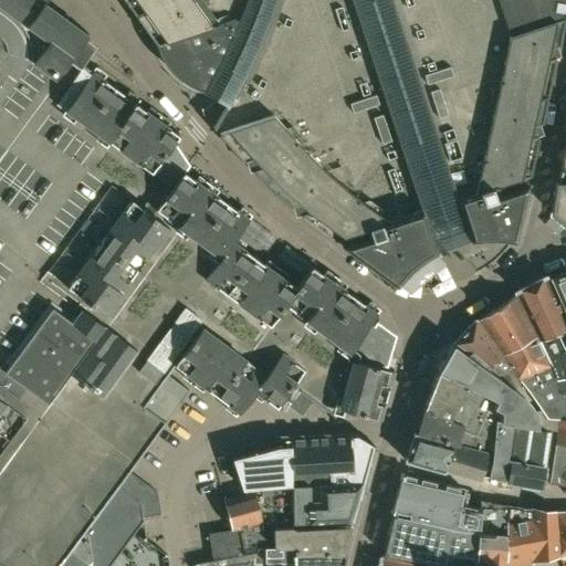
[(0,0),(0,565),(1,565),(167,565),(166,554),(145,538),(142,517),(159,514),(156,492),(127,471),(132,465),(133,467),(134,464),(133,463),(147,444),(148,446),(149,443),(148,442),(163,422),(164,423),(166,421),(165,420),(179,401),(180,402),(181,400),(181,399),(188,389),(167,374),(174,365),(175,366),(175,365),(194,378),(192,379),(196,381),(196,380),(216,395),(215,396),(217,397),(218,396),(239,411),(254,390),(274,405),(273,406),(275,407),(281,399),(285,404),(302,415),(312,400),(313,401),(314,400),(333,415),(332,416),(335,417),(336,415),(335,413),(341,407),(379,419),(392,370),(381,367),(373,365),(368,350),(366,341),(375,327),(370,323),(377,314),(312,266),(295,287),(233,242),(250,220),(229,205),(229,203),(227,201),(226,202),(207,189),(208,188),(206,186),(205,187),(186,174),(186,173),(185,170),(184,173),(182,171),(187,166),(177,158),(168,152),(180,135),(178,134),(177,135),(158,121),(159,119),(157,117),(156,118),(154,117),(94,73),(95,72),(93,71),(92,72),(85,67),(72,58),(88,34),(86,33),(86,34),(66,20),(67,19),(65,18),(64,19),(45,4),(48,0),(0,0)]
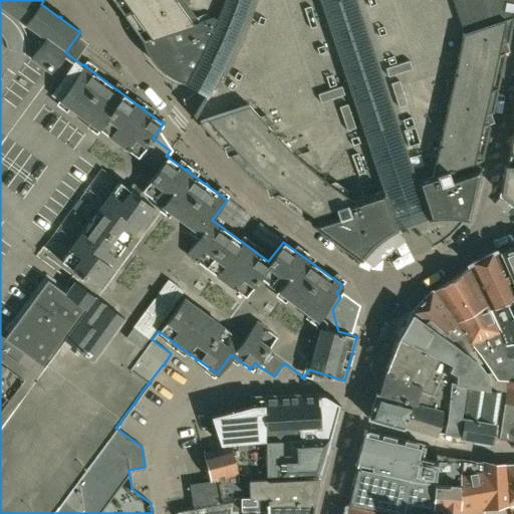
[(513,0),(112,0),(122,13),(123,12),(123,13),(122,14),(142,39),(143,40),(142,40),(143,43),(143,44),(145,47),(147,52),(149,56),(150,58),(152,60),(155,64),(159,67),(160,67),(159,68),(165,73),(168,75),(171,77),(175,78),(181,81),(186,82),(187,81),(195,86),(206,92),(200,102),(193,115),(194,116),(195,115),(197,117),(199,120),(198,121),(220,146),(221,146),(222,146),(227,144),(230,153),(229,154),(230,155),(230,156),(245,171),(246,171),(245,172),(262,187),(263,186),(264,187),(271,184),(273,194),(272,194),(274,195),(273,196),(359,259),(365,251),(371,245),(375,241),(379,238),(384,235),(395,228),(391,217),(410,211),(424,207),(427,218),(431,217),(435,217),(443,216),(447,216),(452,217),(456,217),(463,218),(467,219),(478,167),(477,167),(478,160),(479,160),(479,159),(480,159),(488,124),(487,124),(487,122),(486,123),(483,114),(490,111),(490,110),(491,111),(503,53),(502,53),(503,51),(500,52),(497,43),(505,40),(505,39),(506,40),(511,18),(510,17),(511,10),(512,11),(513,0)]
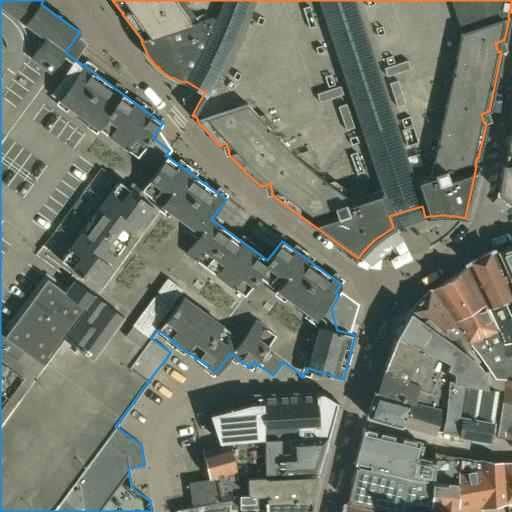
[(511,202),(511,164),(505,164),(503,164),(498,192),(510,203),(511,202)]
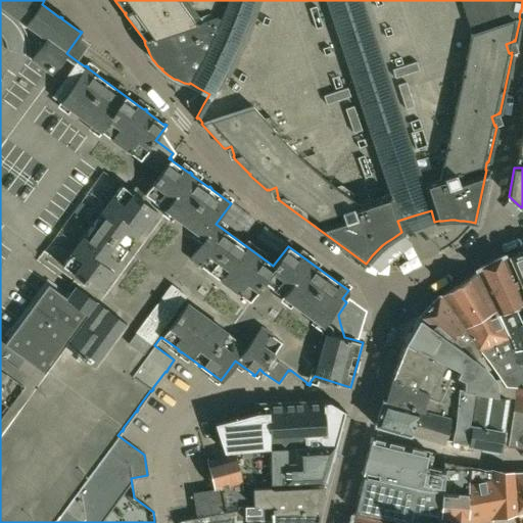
[(522,250),(509,256),(522,288),(522,250)]
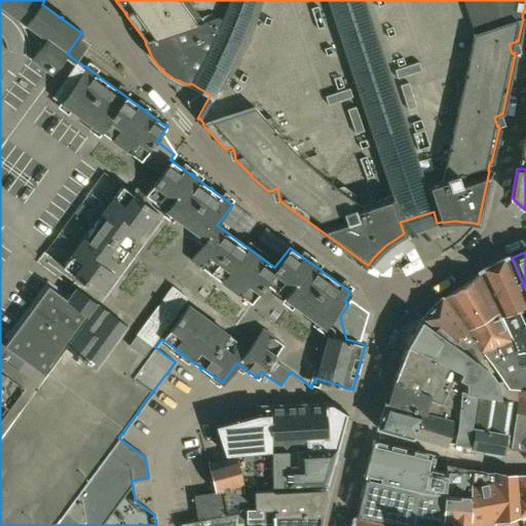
[(506,256),(479,271),(518,352),(523,352),(525,351),(525,327),(520,313),(525,309),(525,300),(508,259),(506,256)]
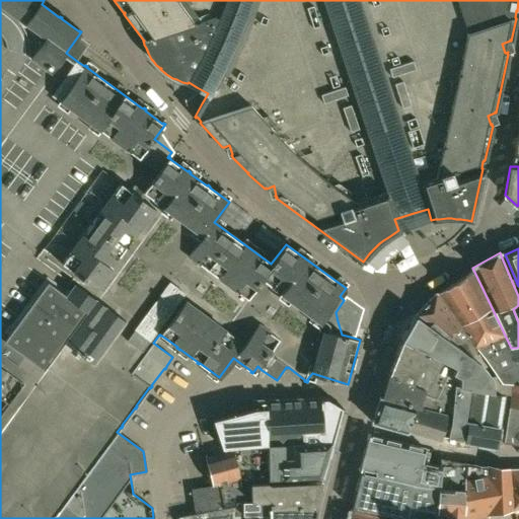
[(472,268),(437,292),(479,353),(497,377),(502,384),(518,385),(518,366),(516,348),(511,348),(472,268)]
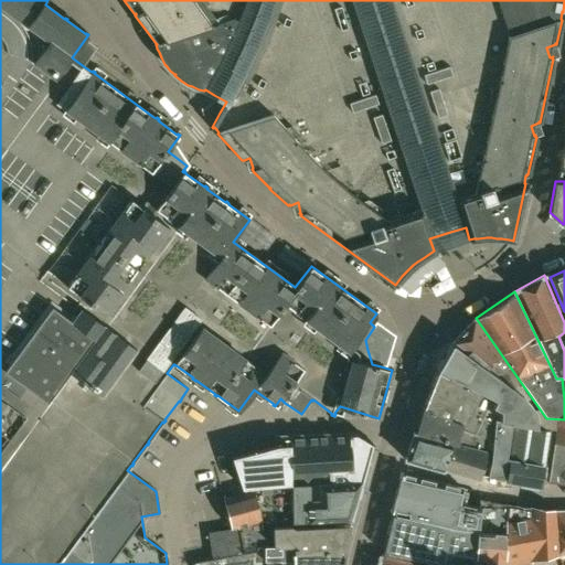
[(464,331),(452,343),(487,370),(498,379),(511,388),(524,398),(535,411),(541,411),(522,384),(476,318),(475,319),(464,331)]
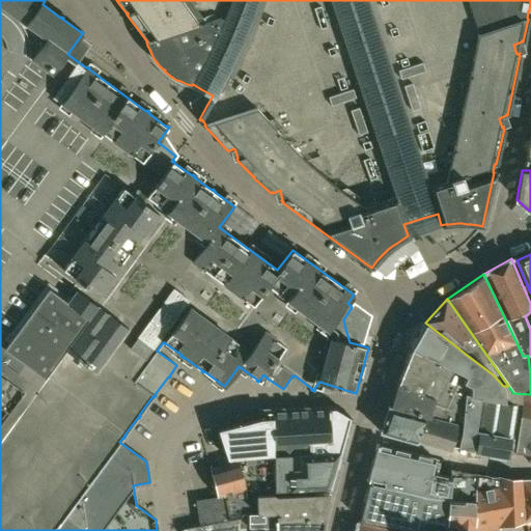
[(424,324),(411,348),(466,375),(460,385),(466,388),(463,415),(457,448),(472,451),(481,398),(504,401),(503,386),(493,374),(480,365),(468,356),(457,347),(424,324)]
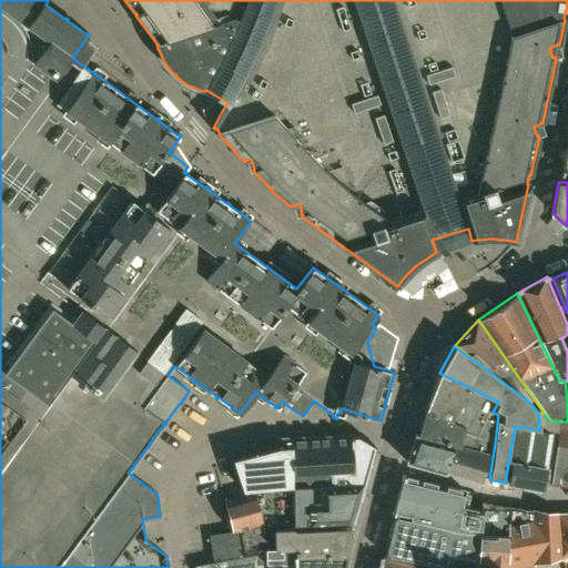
[(439,373),(425,408),(465,427),(463,432),(489,443),(495,444),(498,415),(493,412),(498,402),(439,373)]
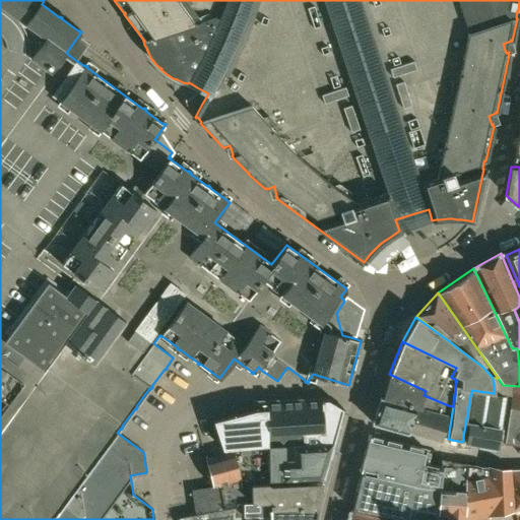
[(389,374),(382,398),(418,407),(418,408),(448,416),(448,405),(424,395),(426,391),(389,374)]
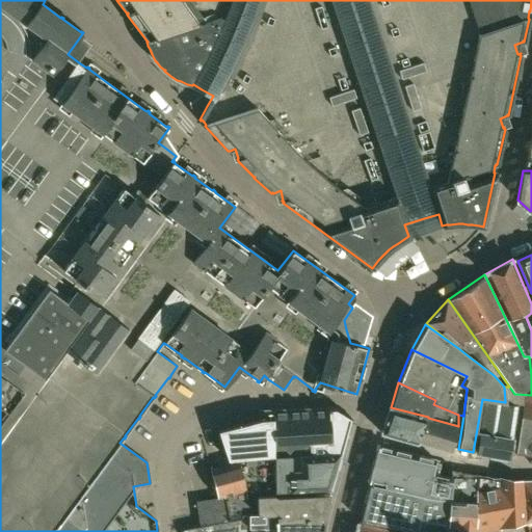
[(509,387),(504,387),(505,402),(524,405),(523,419),(522,419),(516,455),(530,457),(531,457),(531,395),(514,394),(509,387)]
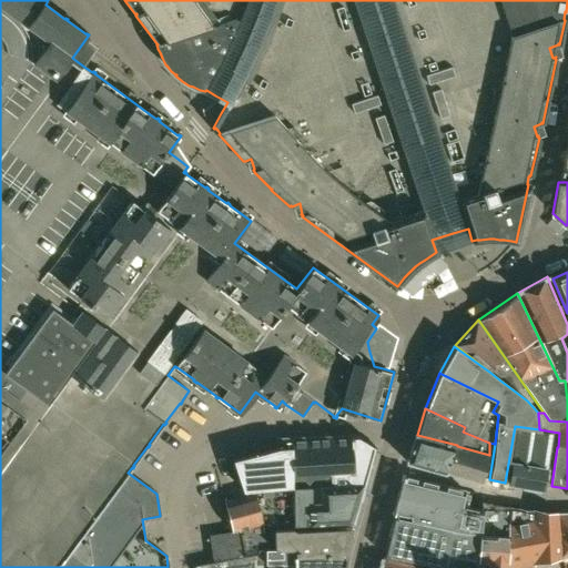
[(545,485),(551,434),(516,427),(508,483),(544,489),(545,485)]
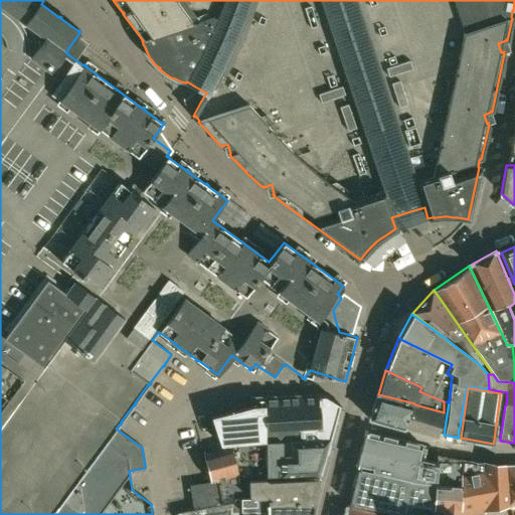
[(321,473),(340,402),(325,398),(326,394),(250,397),(250,408),(211,418),(220,445),(230,444),(231,448),(234,463),(239,480),(267,479),(267,476),(321,473)]
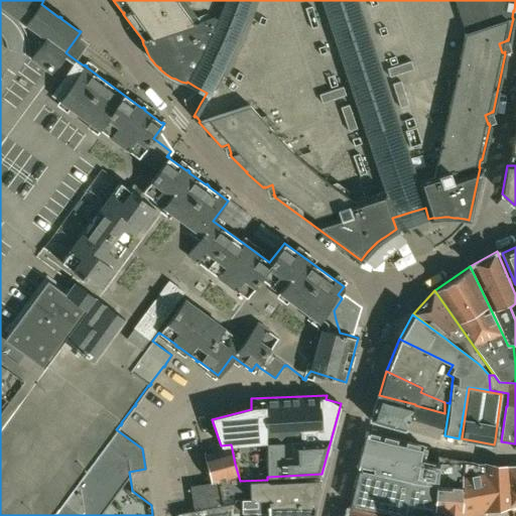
[(437,434),(443,414),(378,396),(377,396),(369,420),(437,439),(437,438),(436,438),(437,434)]
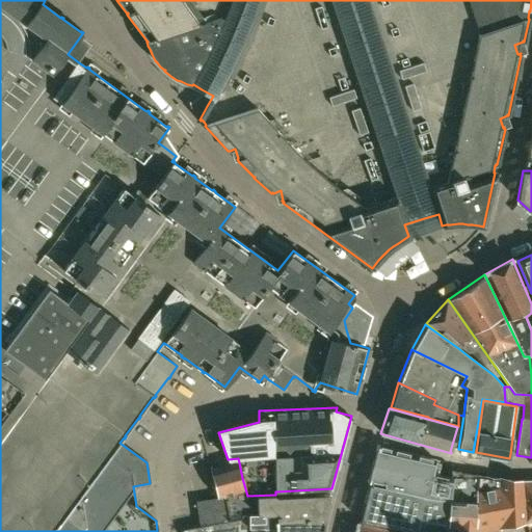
[(404,493),(405,490),(424,495),(424,496),(426,496),(449,500),(449,498),(450,488),(451,478),(431,474),(434,459),(377,446),(368,481),(371,482),(370,485),(404,493)]
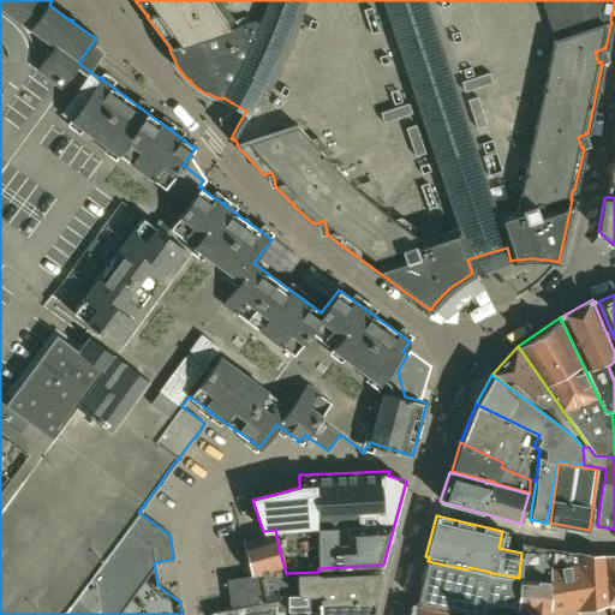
[(383,568),(318,572),(286,573),(280,553),(276,535),(244,543),(252,574),(258,573),(263,602),(279,599),(318,599),(318,608),(342,609),(372,610),(374,603),(383,568)]
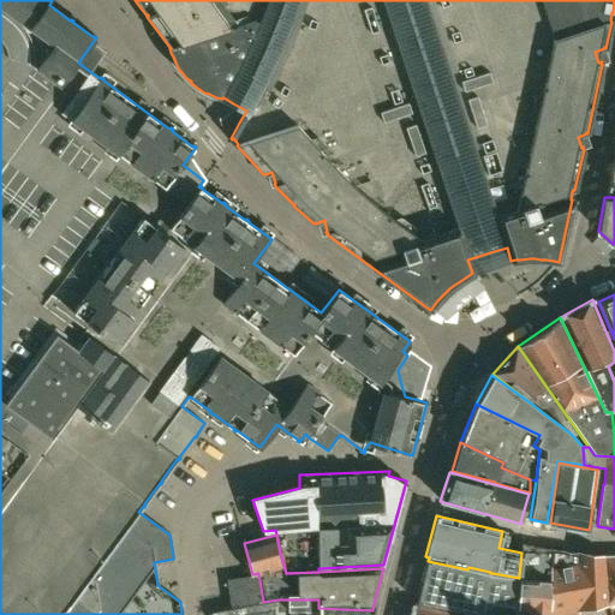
[(609,602),(605,557),(553,550),(521,545),(521,553),(520,565),(519,575),(519,578),(519,580),(518,608),(530,608),(530,614),(544,614),(549,614),(609,602)]
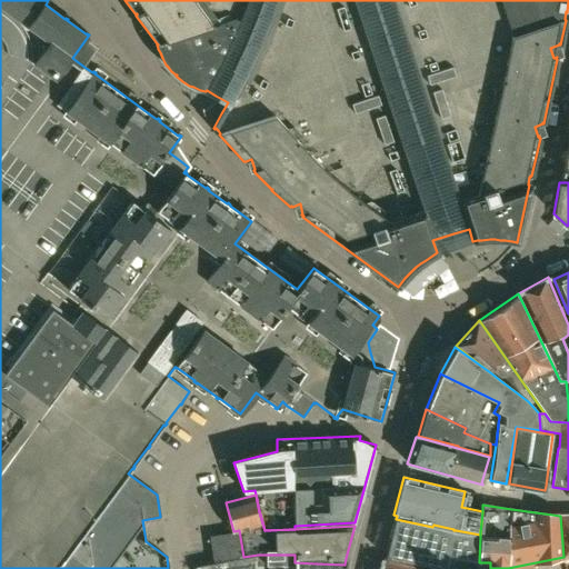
[(479,562),(480,537),(453,531),(432,527),(396,519),(393,518),(385,557),(446,568),(447,568),(475,568),(478,568),(479,562)]
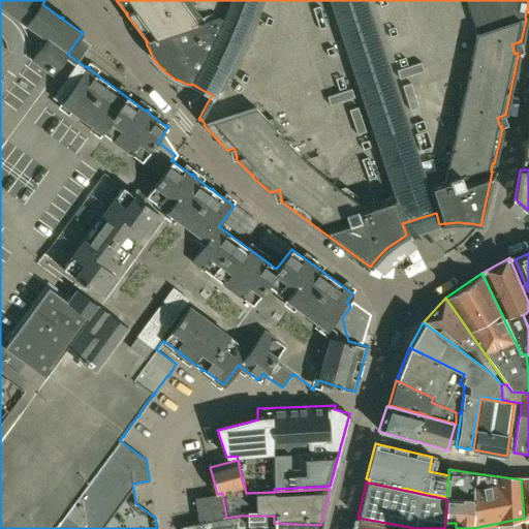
[(226,520),(226,518),(222,493),(217,494),(217,495),(195,498),(199,523),(226,520)]
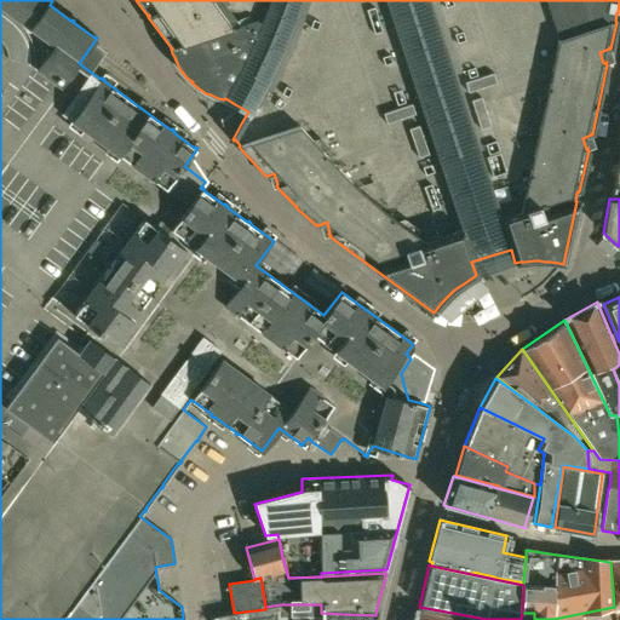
[(374,619),(375,615),(345,614),(321,613),(321,604),(281,604),(265,607),(265,609),(234,613),(210,616),(210,619),(374,619)]
